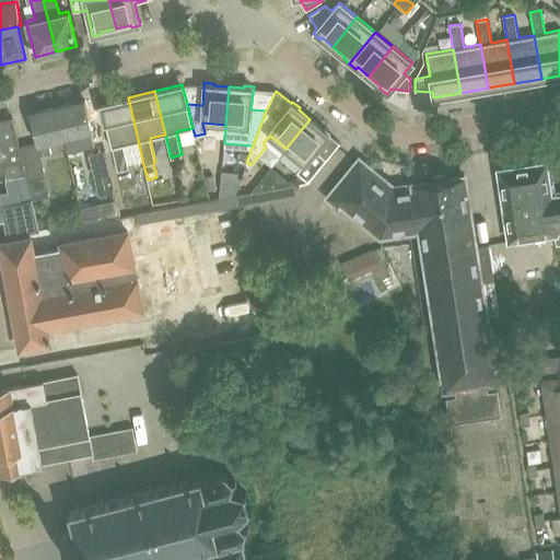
[(97,140),(89,115),(84,97),(56,105),(63,136),(81,131),(84,144),(97,140)]
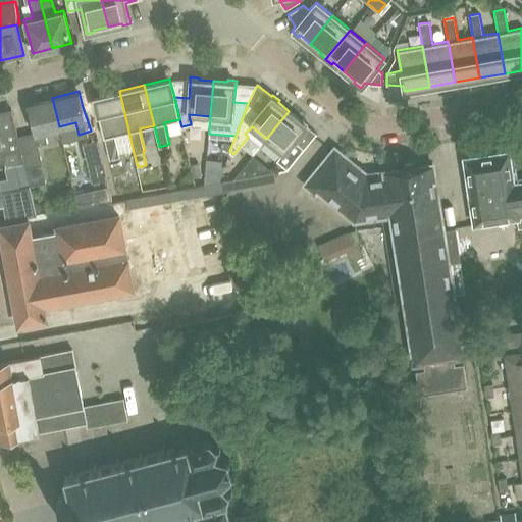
[(119,156),(114,135),(128,131),(119,91),(94,97),(108,158),(119,156)]
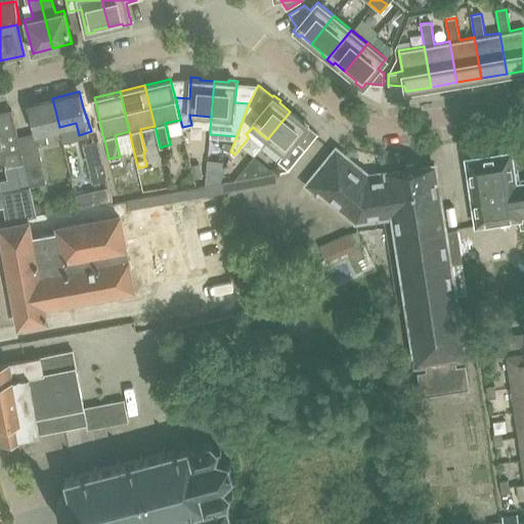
[(44,131),(59,127),(52,98),(28,105),(32,121),(35,135),(18,139),(24,162),(30,183),(30,186),(46,183),(43,168),(38,146),(48,143),(44,131)]
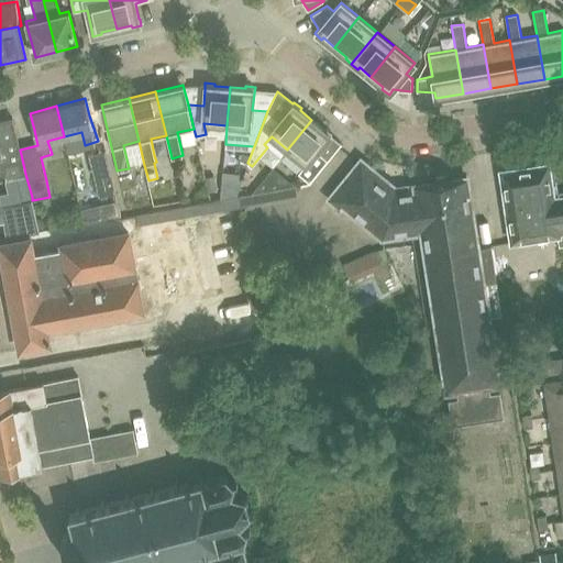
[(7,178),(13,177),(25,174),(20,150),(17,134),(12,117),(0,119),(0,122),(1,125),(0,125),(0,175),(6,174),(7,178)]
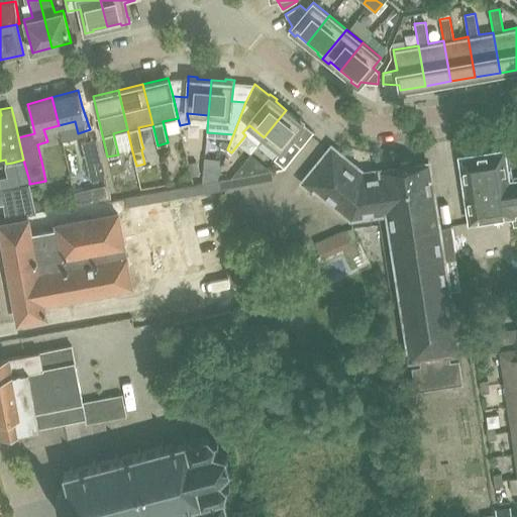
[(311,134),(302,126),(305,122),(299,117),(297,118),(286,110),(264,137),(281,151),(275,160),(284,167),(293,156),(301,146),(311,134)]
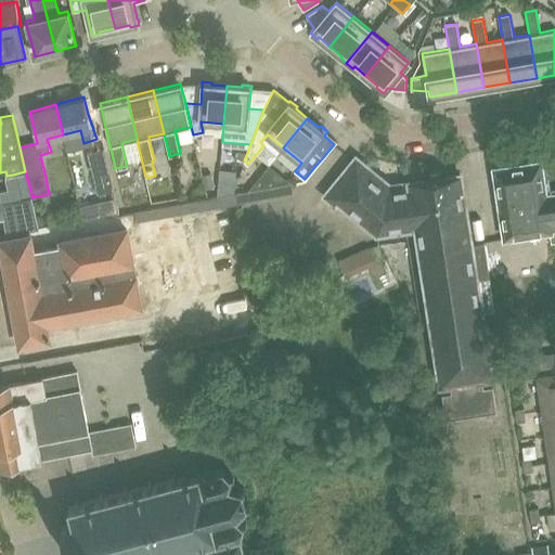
[(114,191),(104,147),(87,152),(97,194),(114,191)]
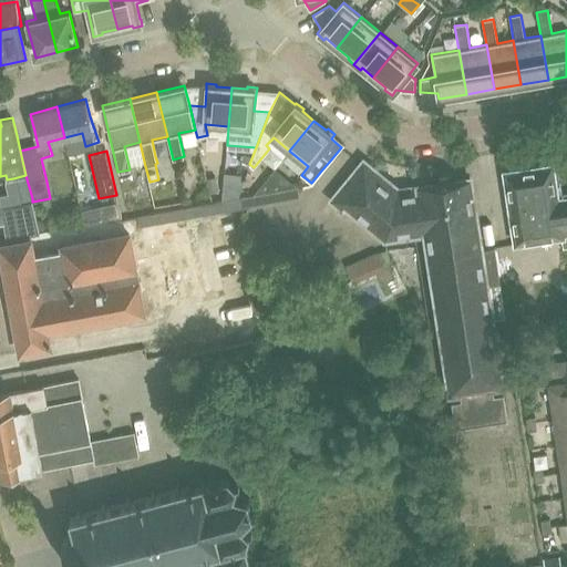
[(500,282),(494,246),(481,247),(470,177),(398,188),(363,162),(332,200),(341,208),(343,206),(384,238),(411,234),(416,228),(424,227),(450,394),(460,392),(461,401),(452,403),(455,429),(507,421),(503,394),(494,397),(492,388),(502,385),(492,320),(505,318),(500,282)]
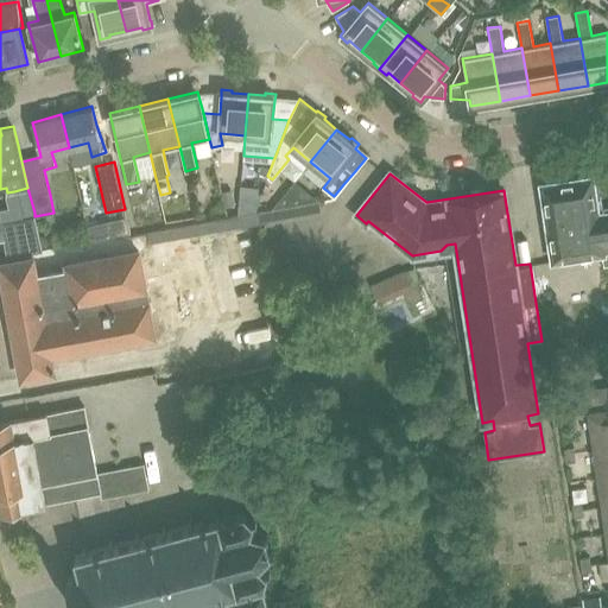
[(605,264),(607,263),(607,211),(597,214),(593,177),(542,185),(553,260),(602,253),(605,264)]
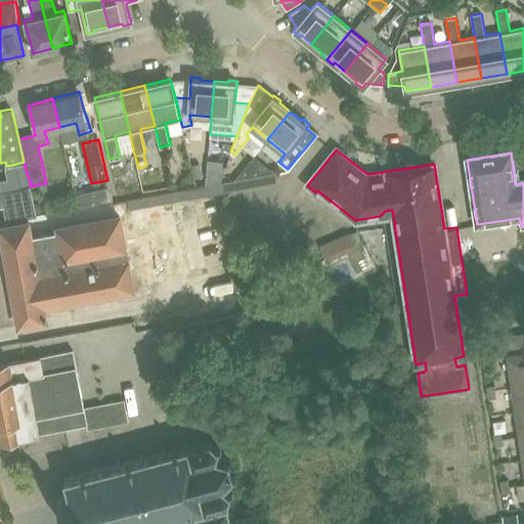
[(244,167),(233,180),(274,173),(254,156),(244,167)]
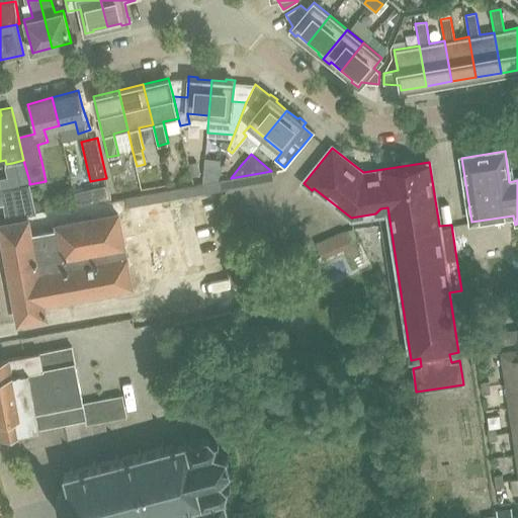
[(23,160),(12,163),(6,164),(8,174),(17,172),(19,183),(29,181),(23,160)]
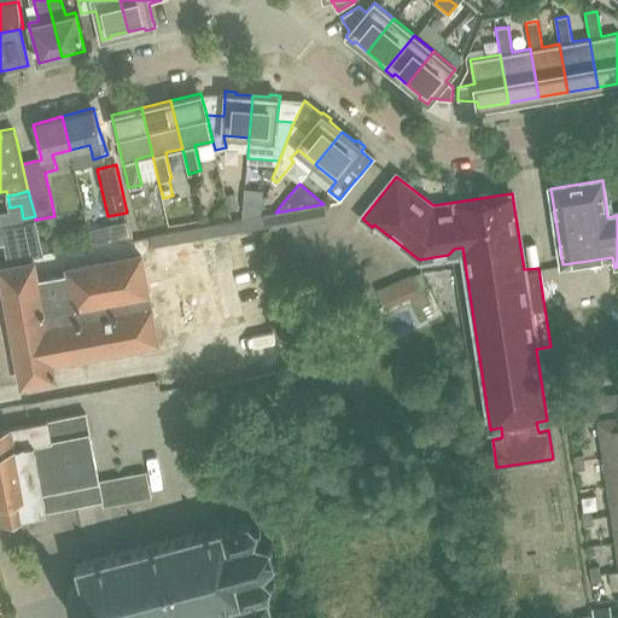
[(152,246),(262,226),(260,215),(150,234),(152,246)]
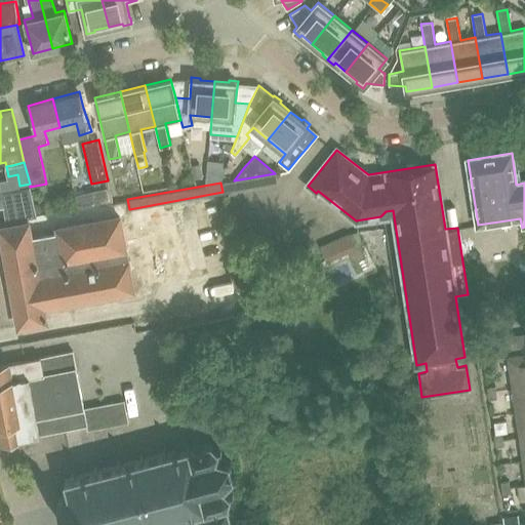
[(19,186),(0,190),(0,210),(2,210),(1,206),(2,206),(5,221),(37,215),(30,187),(30,184),(19,186)]
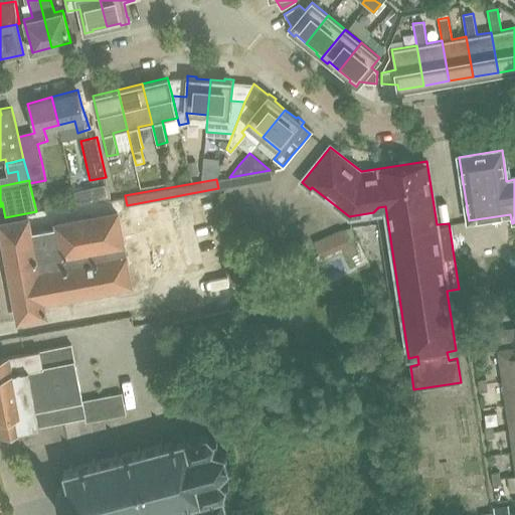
[(104,182),(69,190),(72,202),(107,194),(104,182)]
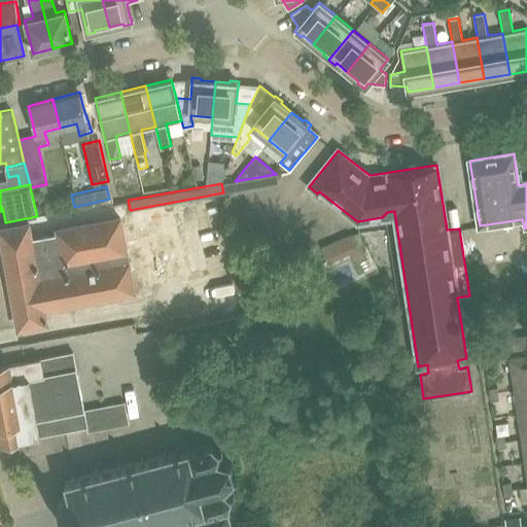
[(0,230),(8,272),(10,284),(19,327),(45,322),(44,318),(46,317),(44,306),(132,289),(118,216),(58,227),(59,233),(31,238),(29,226),(28,226),(27,223),(0,227),(0,230)]
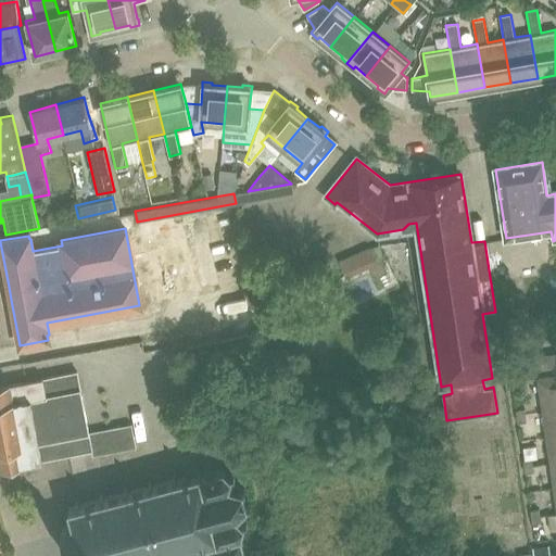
[(346,277),(357,273),(350,254),(339,260),(346,277)]
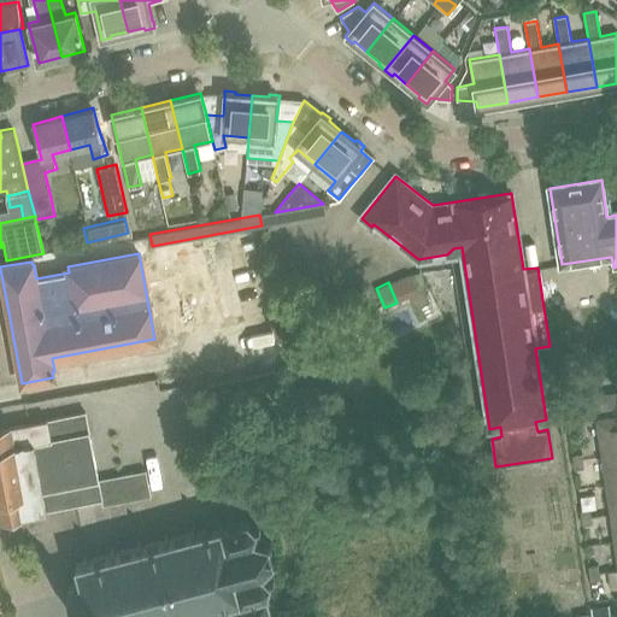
[(598,410),(616,407),(616,392),(595,395),(598,410)]
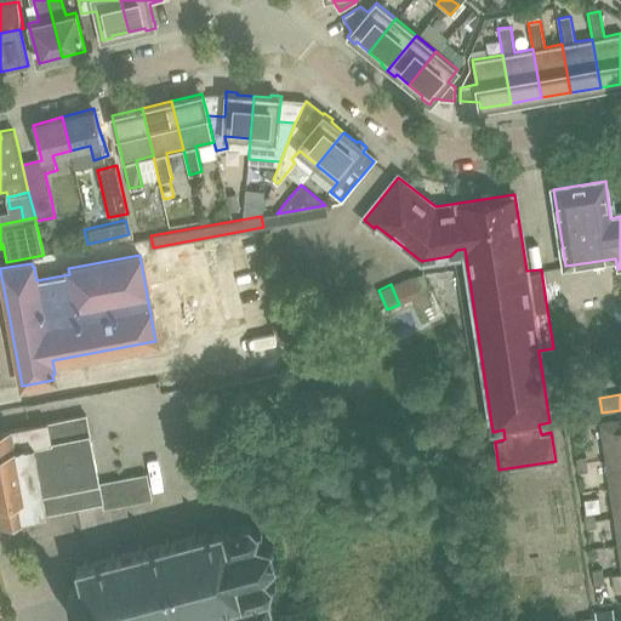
[(0,514),(0,517),(0,516),(0,518),(1,518),(1,522),(21,518),(63,511),(102,502),(103,508),(152,499),(147,473),(98,483),(85,415),(0,431),(0,514)]
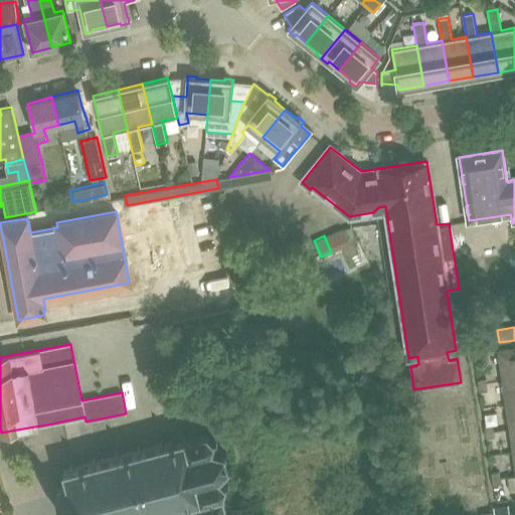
[(514,347),(499,350),(504,382),(514,380),(514,347)]
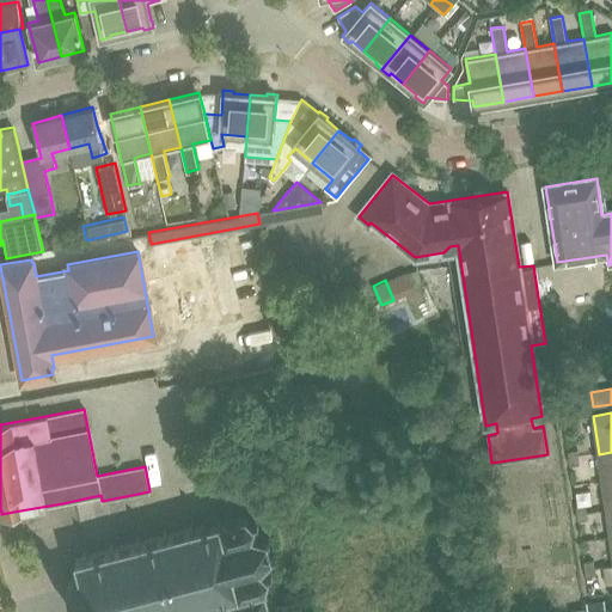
[(611,452),(599,454),(603,483),(611,481),(611,452)]
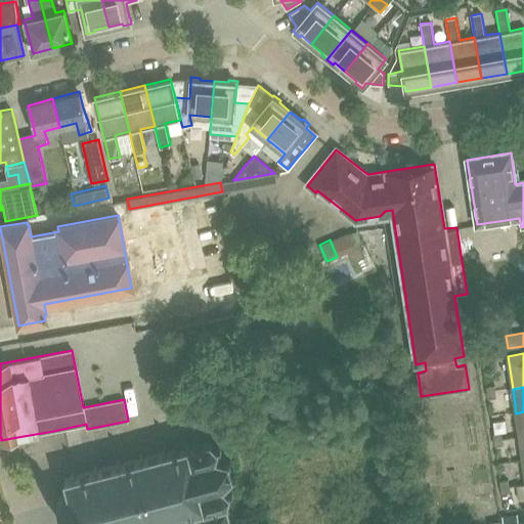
[(161,523),(161,522),(182,517),(183,523),(228,523),(225,508),(228,507),(229,506),(226,503),(230,494),(233,493),(232,490),(229,491),(225,486),(232,479),(236,479),(236,476),(232,475),(228,462),(232,459),(230,456),(225,459),(217,457),(219,450),(223,449),(222,446),(217,446),(211,440),(213,438),(210,436),(209,440),(191,443),(190,440),(187,441),(186,439),(176,442),(177,448),(167,451),(166,447),(162,448),(163,451),(143,456),(143,453),(139,454),(140,457),(121,463),(120,460),(117,461),(118,464),(98,469),(97,465),(94,466),(95,471),(90,473),(74,476),(73,472),(71,472),(72,476),(63,478),(68,493),(63,492),(59,495),(60,497),(56,497),(59,507),(59,508),(62,517),(63,518),(62,519),(63,523),(161,523)]
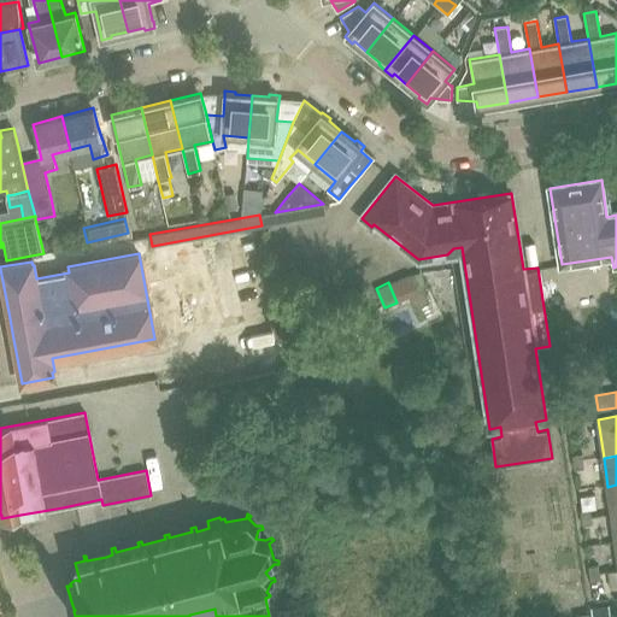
[(52,598),(50,615),(66,616),(70,600),(52,598)]
